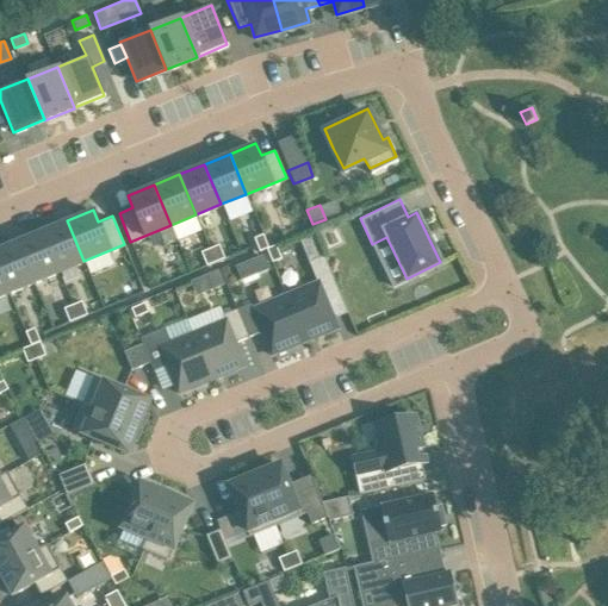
[(67,220),(42,231),(59,270),(84,261),(67,220)]
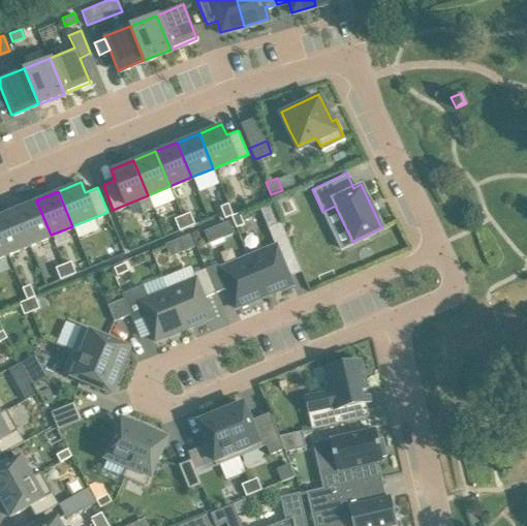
[(36,200),(14,210),(29,244),(51,235),(36,200)]
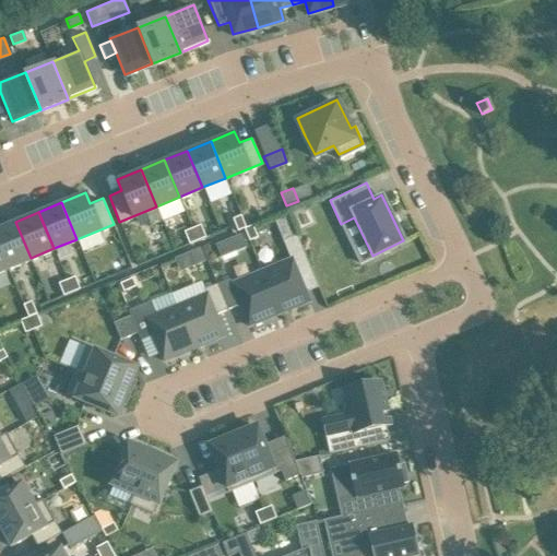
[(240,213),(232,216),(237,228),(244,226),(246,225),(240,213)]
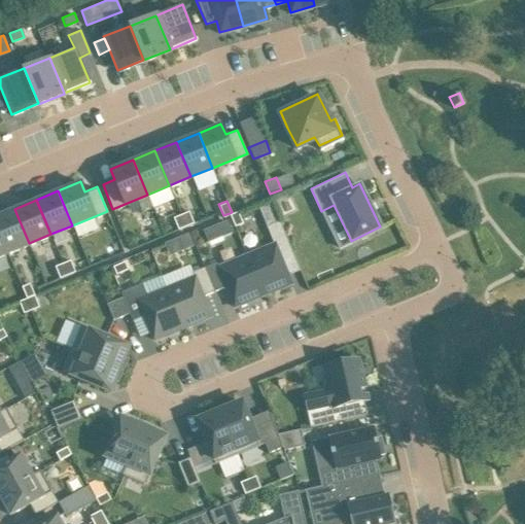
[(14,209),(0,214),(0,236),(6,252),(29,243),(14,209)]
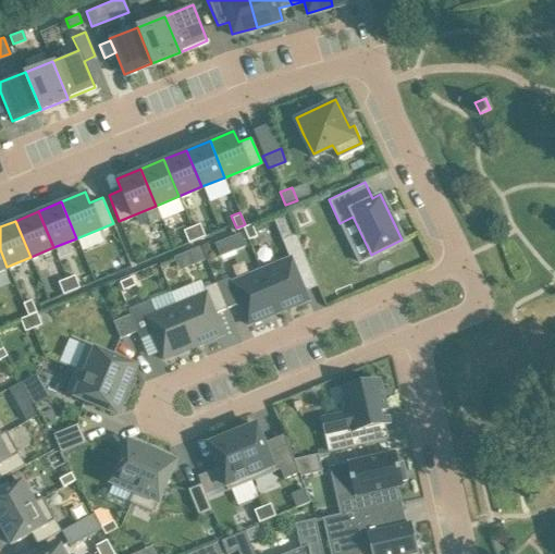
[(199,222),(190,225),(196,237),(204,234),(199,222)]
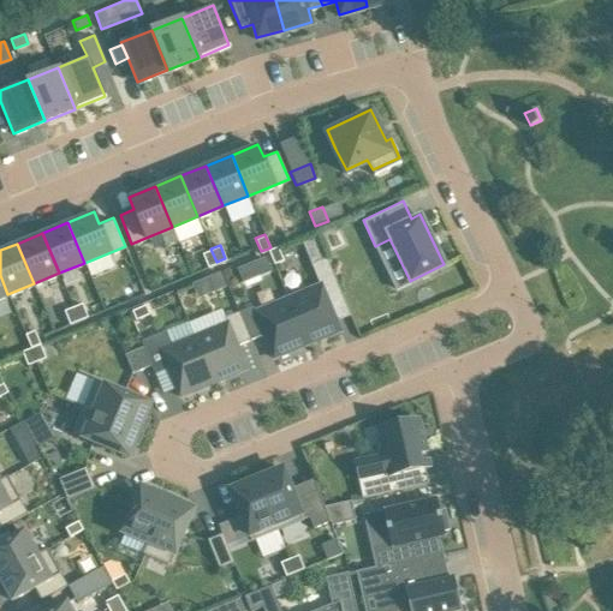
[(277,245),(267,249),(273,263),(283,259),(277,245)]
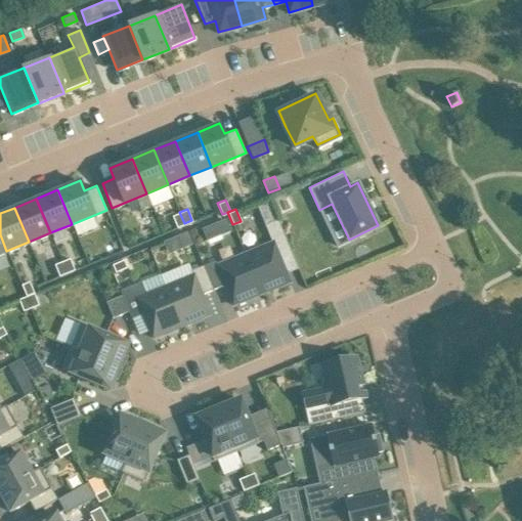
[(179,212),(172,215),(176,226),(184,223),(179,212)]
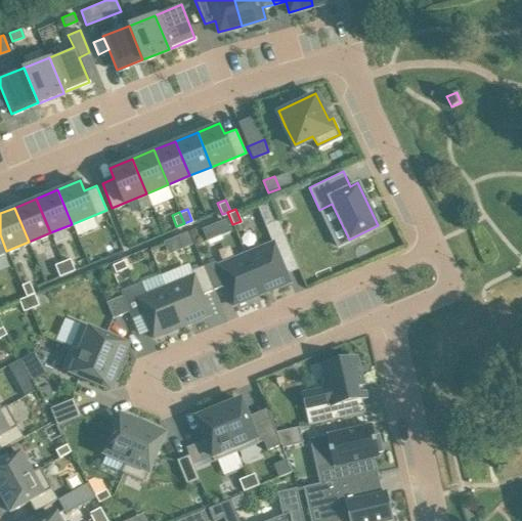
[(228,225),(224,217),(220,219),(214,222),(218,231),(228,227),(228,225)]
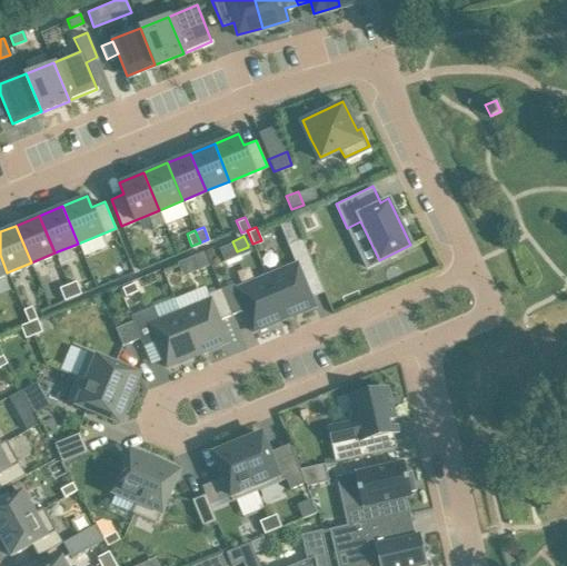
[(296,261),(266,275),(282,317),(314,305),(301,276),(315,270),(301,237),(288,242),(296,261)]
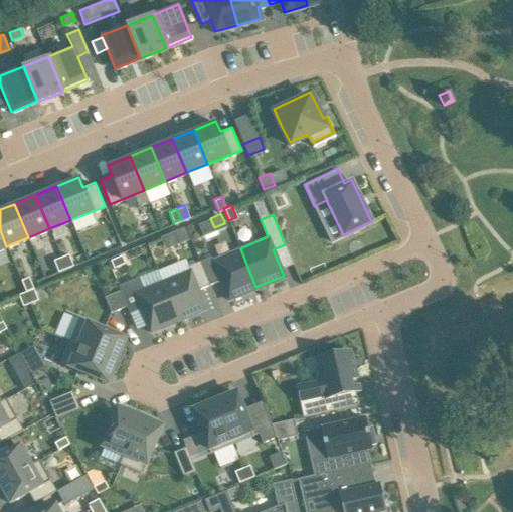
[(186,234),(183,226),(173,230),(176,238),(186,234)]
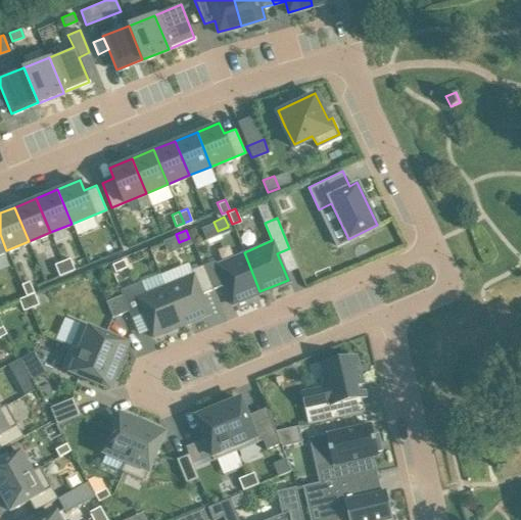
[(214,260),(202,264),(211,287),(224,283),(232,302),(259,291),(244,252),(216,264),(214,260)]
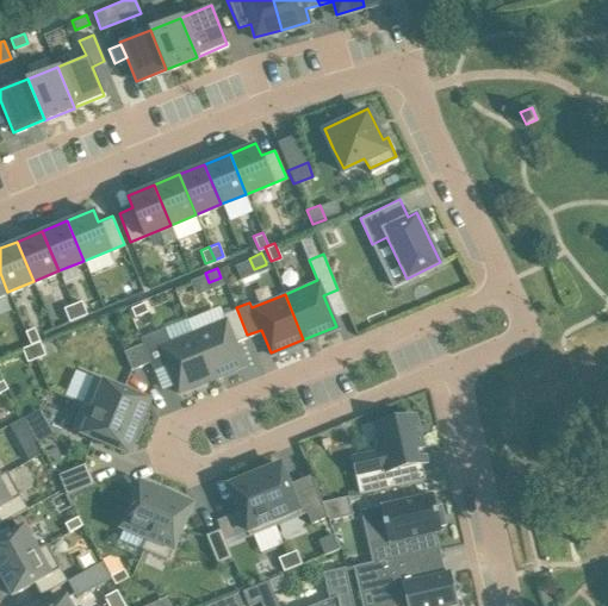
[(80,299),(72,304),(76,317),(86,313),(80,299)]
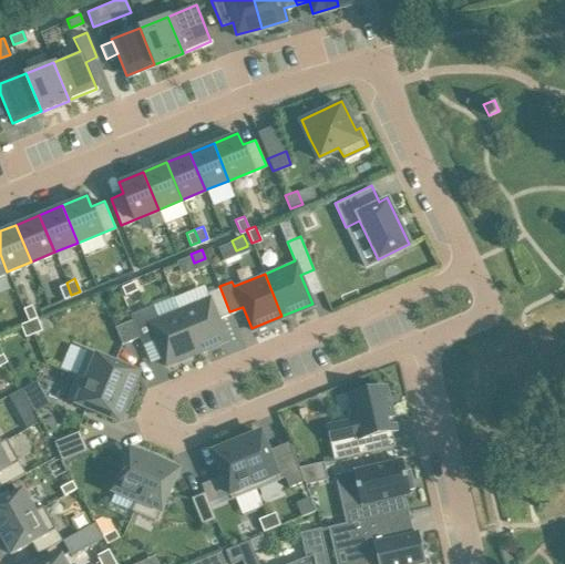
[(121,286),(124,294),(136,288),(133,280),(121,286)]
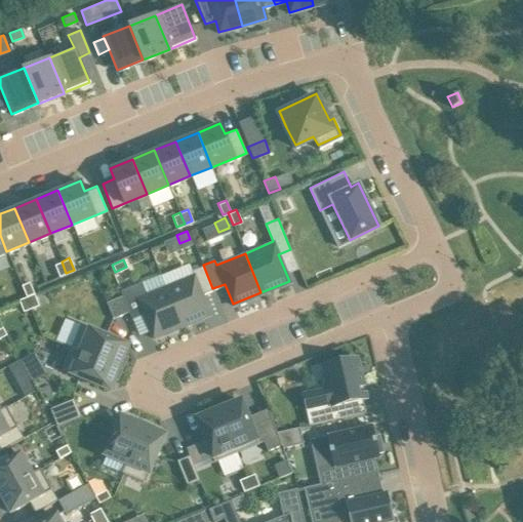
[(62,262),(53,265),(58,276),(66,273),(62,262)]
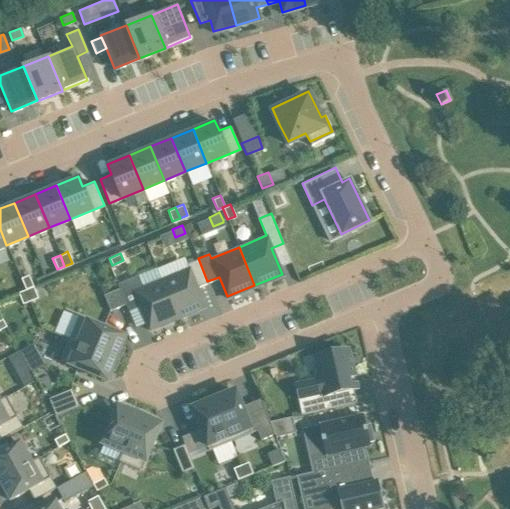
[(188,268),(160,279),(176,317),(204,306),(196,286),(207,281),(198,258),(186,263),(188,268)]
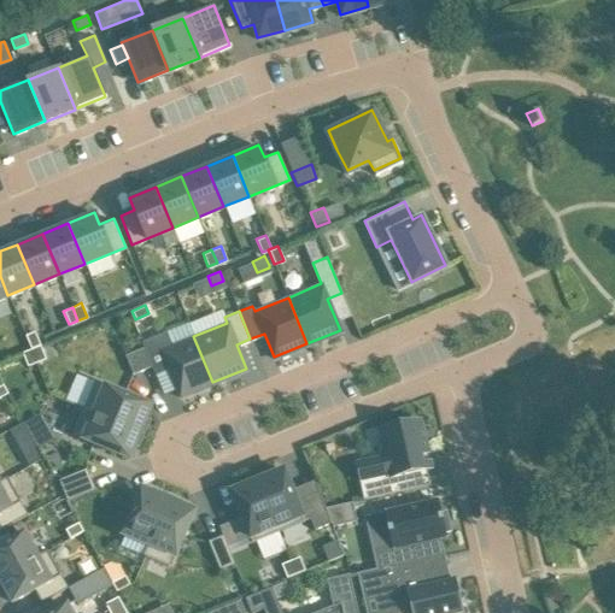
[(34,330),(24,334),(30,347),(40,343),(34,330)]
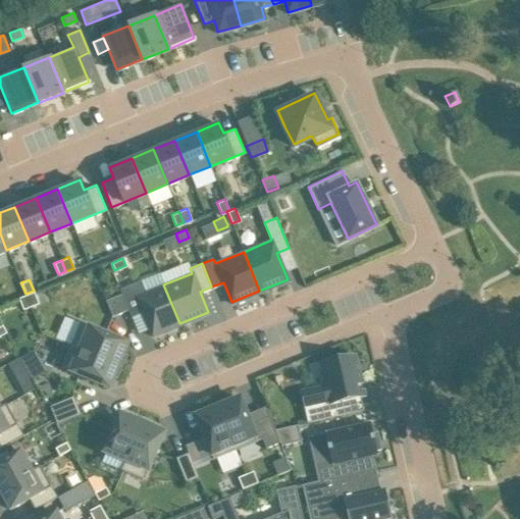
[(140,279),(118,289),(120,294),(127,309),(130,316),(142,311),(152,334),(179,323),(163,284),(145,292),(140,279)]
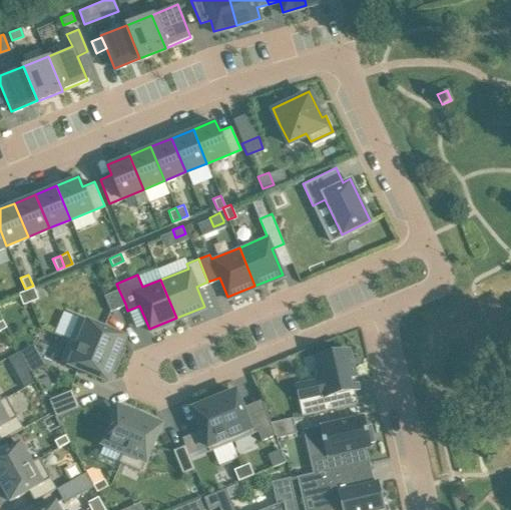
[(33,286),(25,289),(30,301),(37,298),(33,286)]
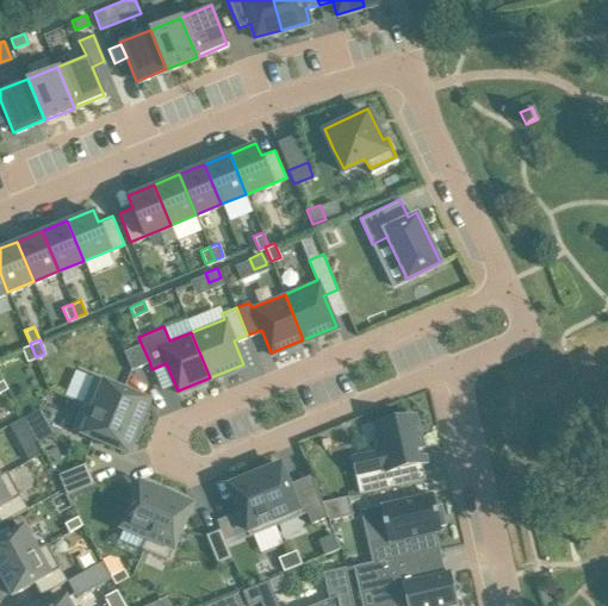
[(36,357),(30,343),(20,348),(26,361),(36,357)]
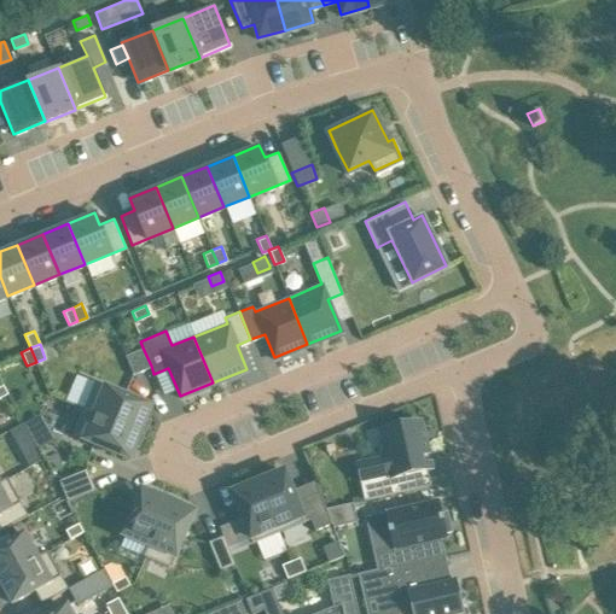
[(143,348),(125,355),(133,373),(151,366),(143,348)]
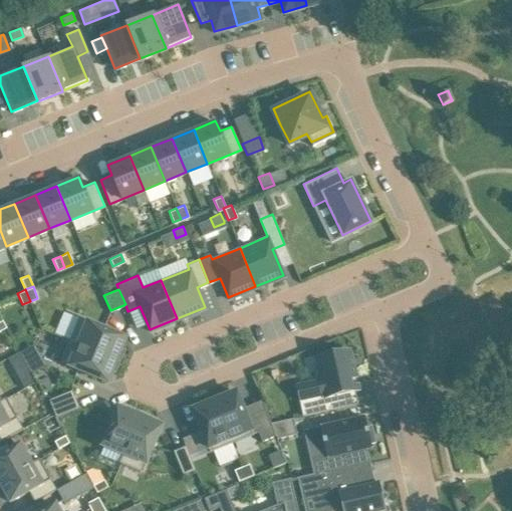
[(69,338),(116,358),(125,336),(78,316),(69,338)]
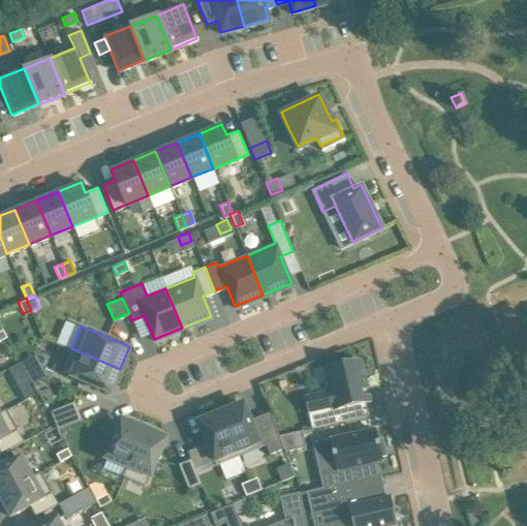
[(110,392),(120,369),(71,348),(61,371),(110,392)]
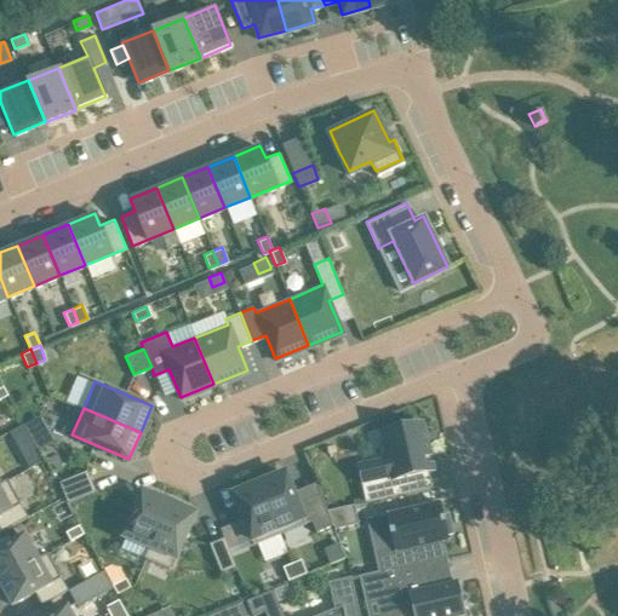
[(390,478),(362,484),(366,500),(413,489),(410,473),(431,468),(421,421),(381,431),(387,456),(390,478)]
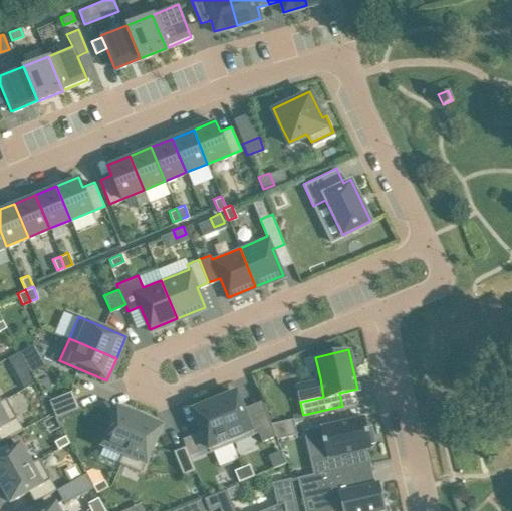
[(31,373),(20,379),(24,387),(35,380),(31,373)]
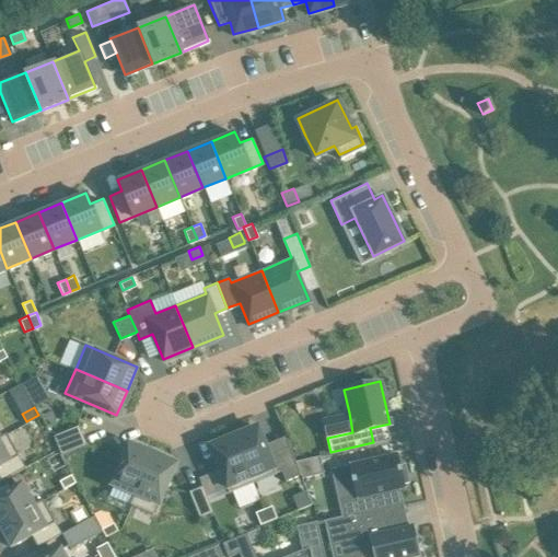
[(241,432),(232,436),(252,482),(276,472),(256,426),(252,427),(251,424),(239,429),(241,432)]
